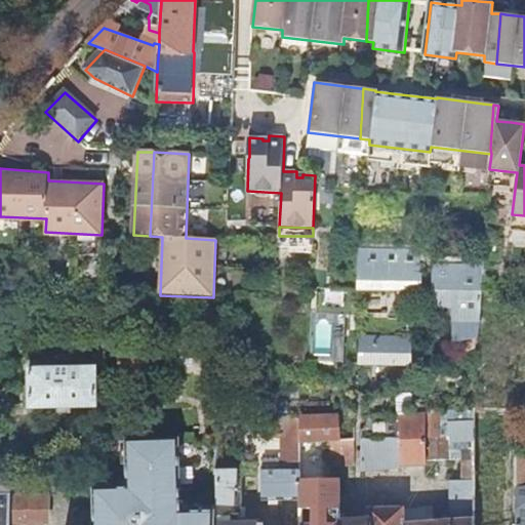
[(427,249),(359,247),(358,287),(420,288),(420,273),(426,273),(427,249)]
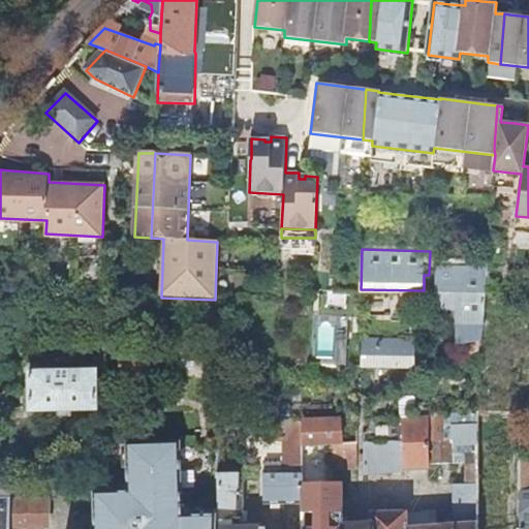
[(484,308),(486,266),(436,265),(435,306),(457,307),(484,308)]
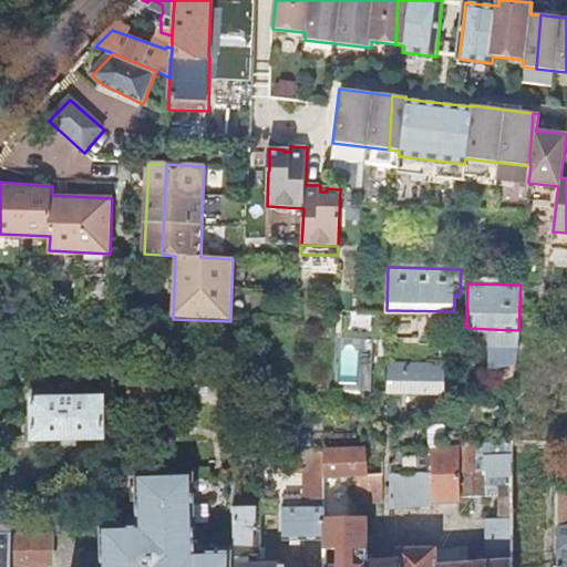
[(518,333),(518,330),(490,329),(488,344),(517,346),(518,333)]
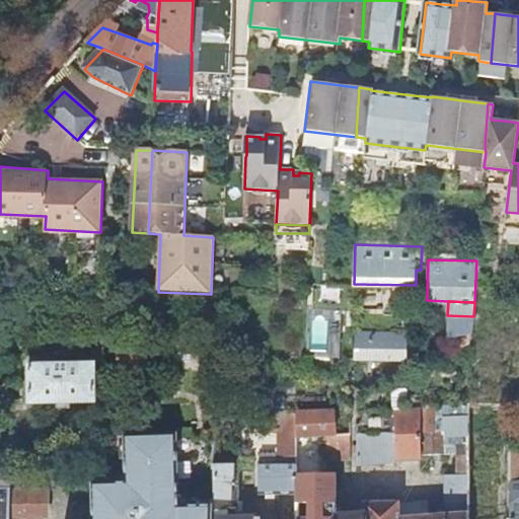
[(406,337),(355,336),(355,359),(405,360),(406,337)]
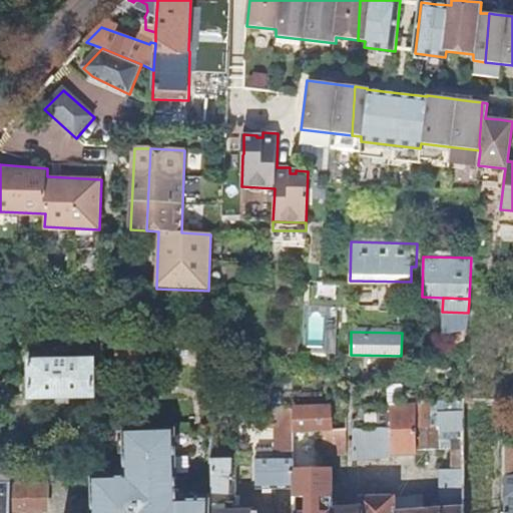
[(94,360),(29,362),(30,399),(95,397),(94,360)]
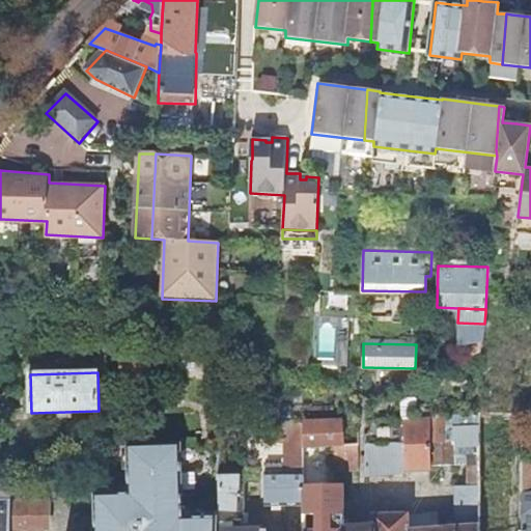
[(468,472),(479,472),(479,444),(479,413),(403,417),(404,440),(367,442),(366,474),(404,472),(404,466),(455,465),(455,442),(468,442),(468,472)]
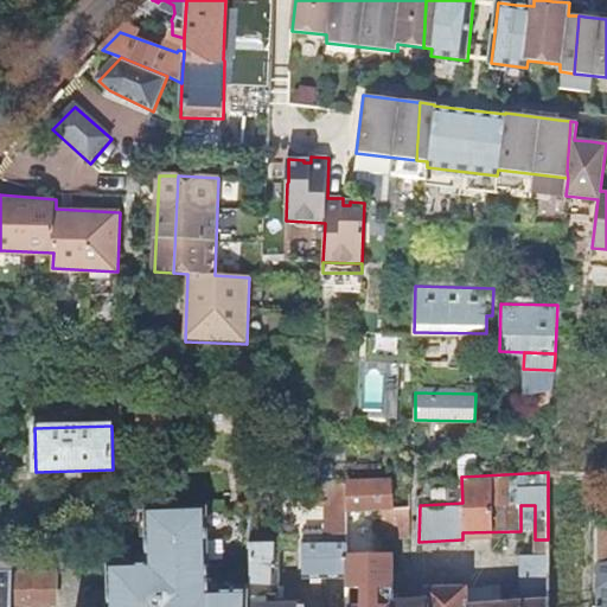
[(411,535),(411,506),(390,506),(389,481),(345,484),(345,485),(345,510),(381,509),(381,555),(346,555),(346,576),(347,587),(363,587),(362,606),(347,606),(346,606),(410,606),(411,600),(394,600),(394,555),(391,554),(393,536),(411,535)]
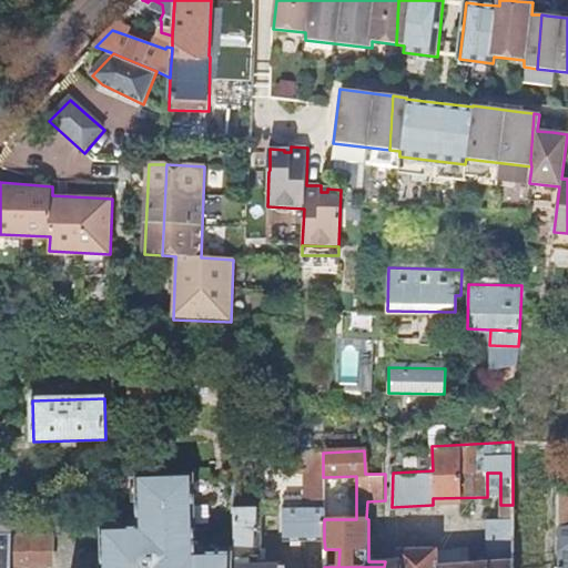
[(293,456),(282,457),(282,473),(306,472),(306,506),(283,506),(284,539),(324,539),(324,519),(323,477),(323,454),(293,456)]
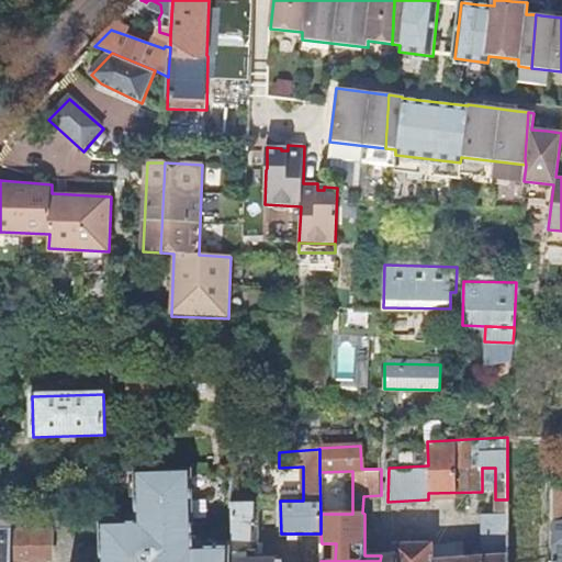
[(231,561),(232,549),(193,550),(201,543),(194,536),(192,470),(150,471),(148,529),(147,561),(231,561)]
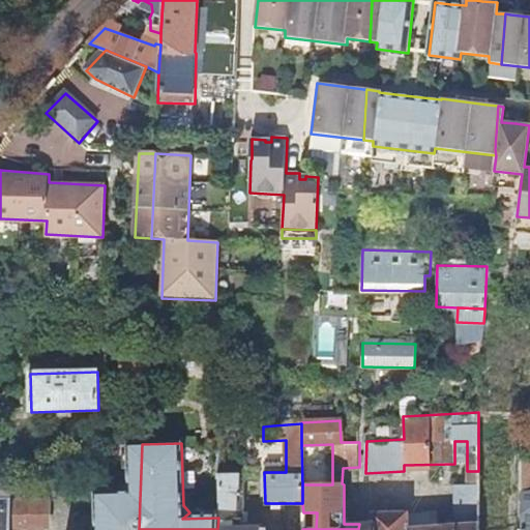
[(139,529),(140,499),(142,444),(127,445),(128,493),(116,493),(94,494),(95,518),(96,529),(139,529)]
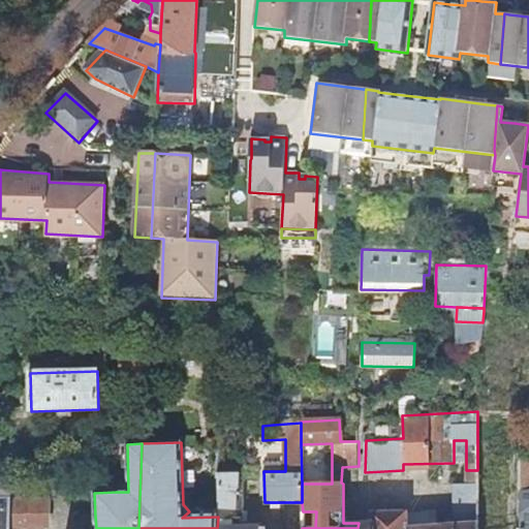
[(519,528),(528,528),(528,449),(519,450),(519,528)]
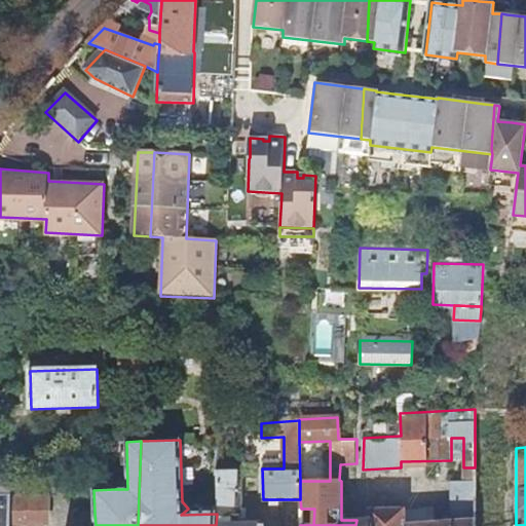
[(240,471),(218,471),(218,484),(217,488),(217,514),(216,525),(262,525),(263,523),(240,522),(240,471)]
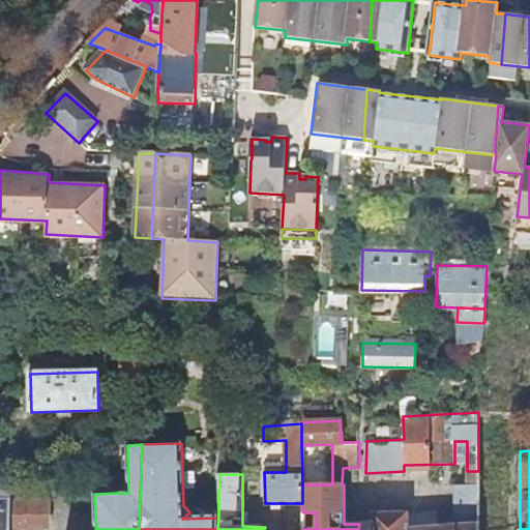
[(478,529),(478,486),(470,487),(470,479),(461,479),(462,487),(455,487),(455,525),(438,526),(407,529),(407,513),(373,513),(373,524),(359,524),(358,529),(478,529)]
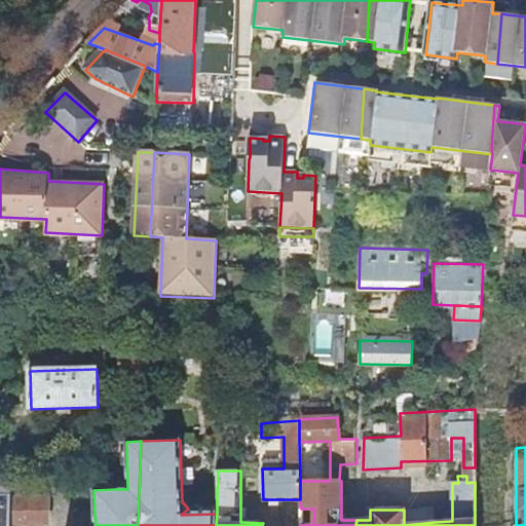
[(9,495),(9,525),(48,524),(48,494),(9,495)]
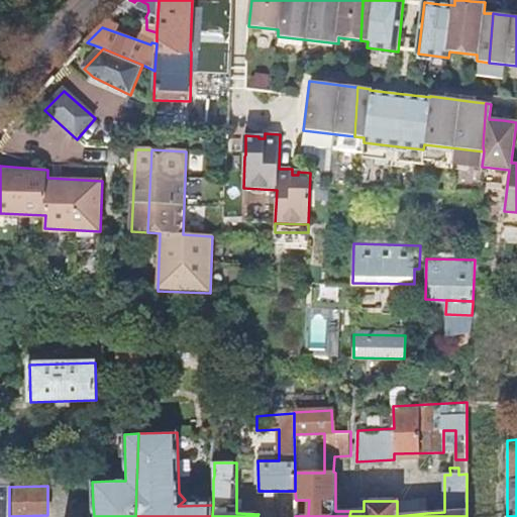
[(0,516),(9,516),(9,487),(0,487),(0,516)]
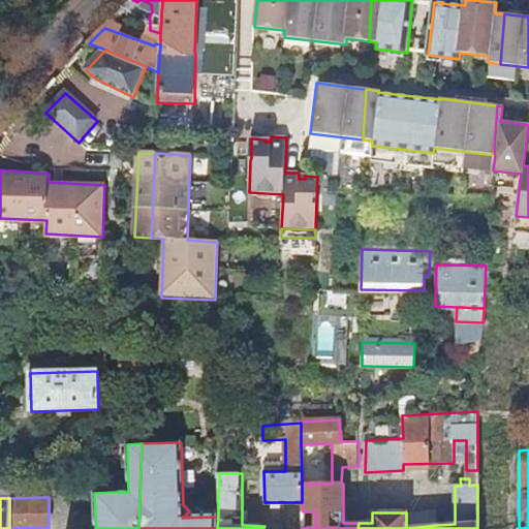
[(406,528),(437,525),(437,512),(406,512),(406,528)]
